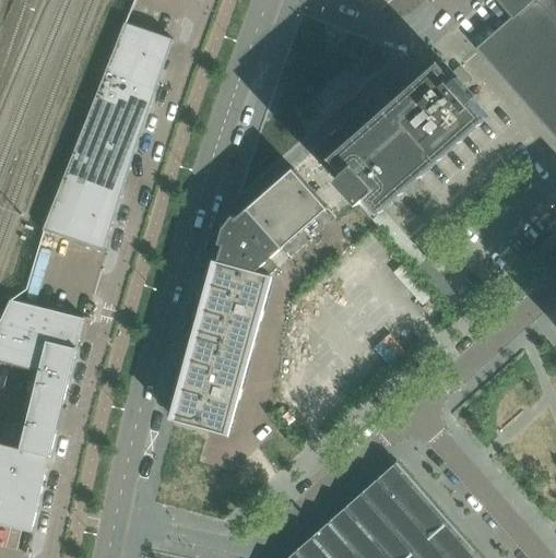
[(508,18),(473,48),(524,106),(555,141),(555,0),(494,0),(508,18)]
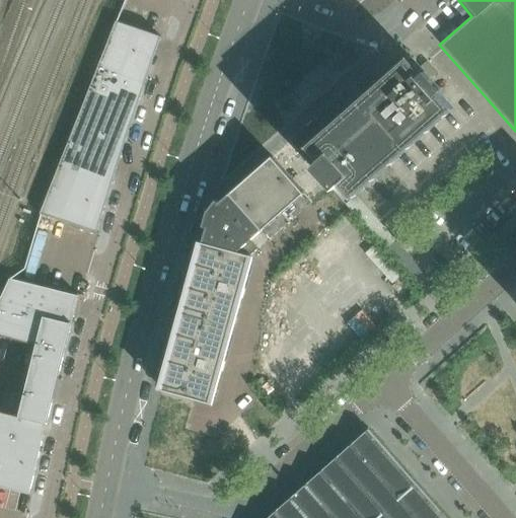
[(150,61),(158,37),(114,21),(104,46),(150,61)]
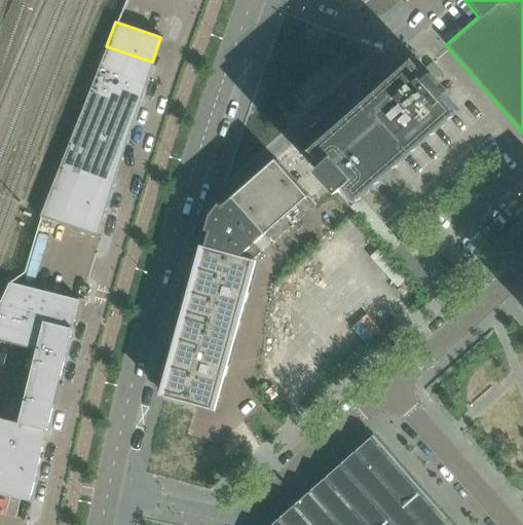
[(146,78),(152,62),(106,46),(99,64),(146,78)]
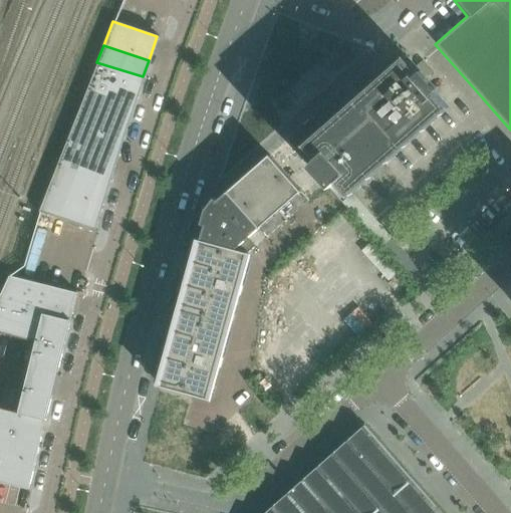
[(135,103),(143,76),(96,62),(85,88),(135,103)]
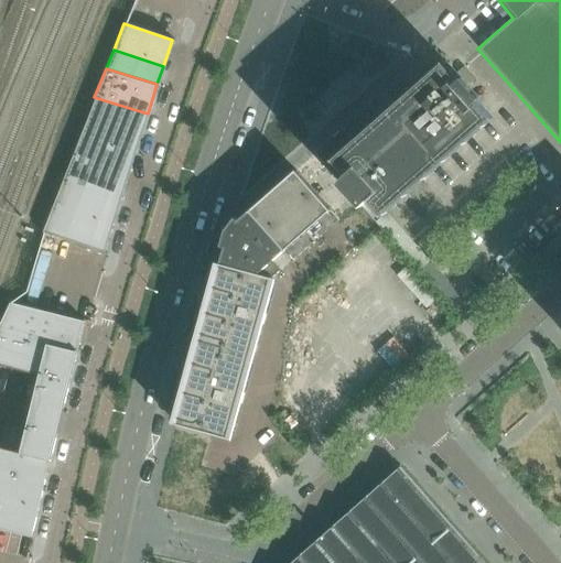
[(340,129),(316,150),(332,168),(336,172),(340,170),(344,173),(336,180),(359,206),(366,199),(373,207),(400,183),(403,186),(412,177),(410,174),(418,168),(421,172),(427,168),(476,123),(465,111),(471,107),(470,106),(455,90),(449,82),(443,86),(432,74),(418,87),(378,122),(383,127),(375,133),(371,131),(362,139),(365,142),(357,149),(340,129)]
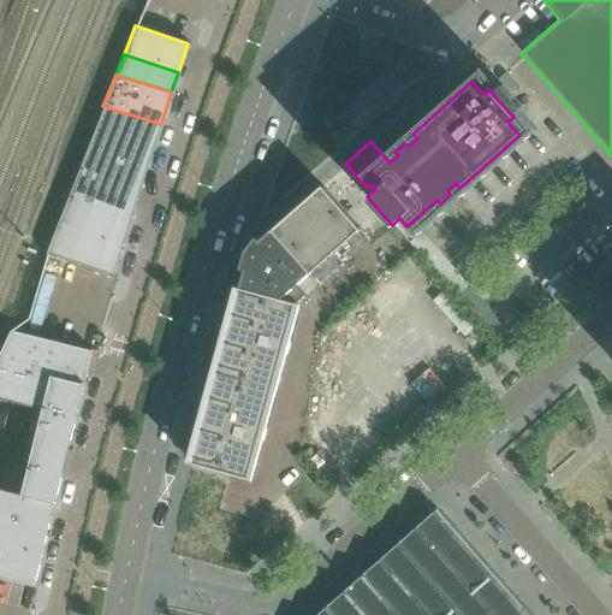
[(154,145),(161,124),(102,106),(95,126),(154,145)]
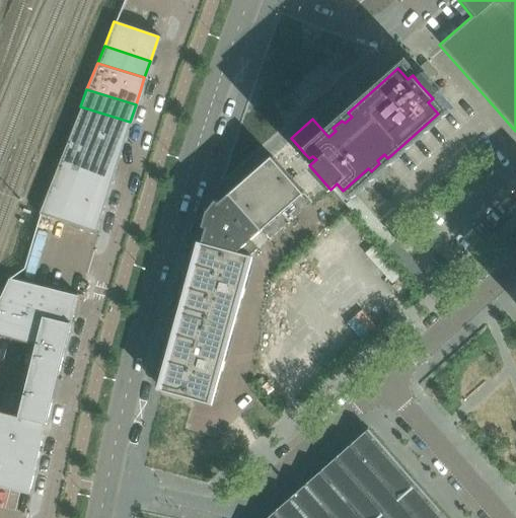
[(125,139),(130,122),(80,106),(73,124),(125,139)]
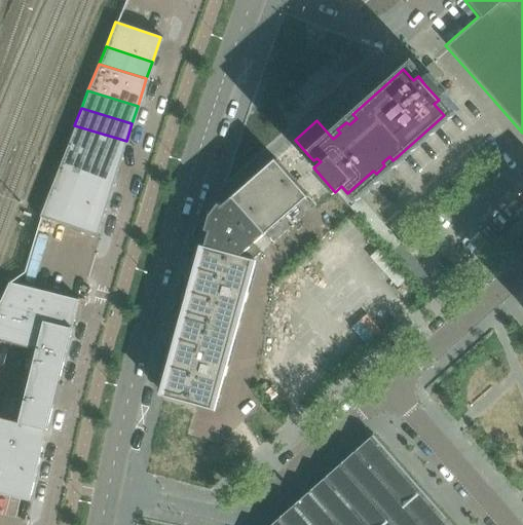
[(120,158),(126,141),(74,125),(67,143),(120,158)]
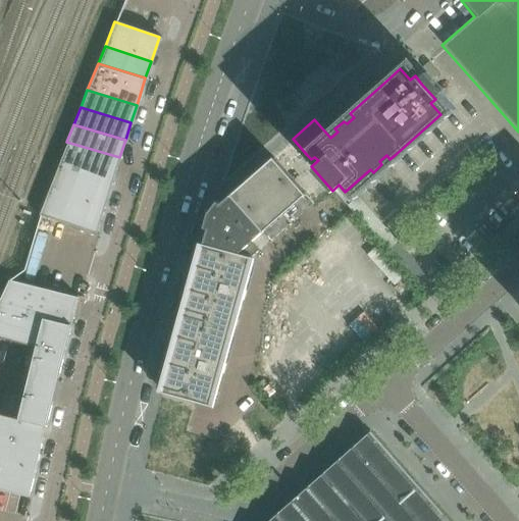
[(111,181),(119,157),(66,142),(57,165),(111,181)]
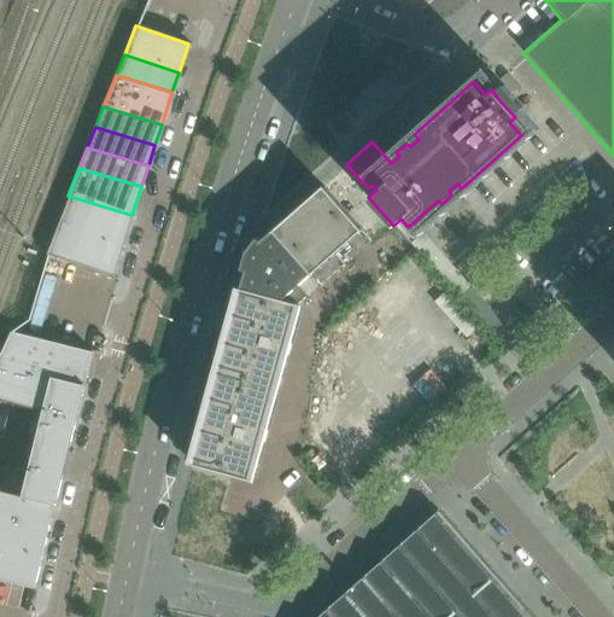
[(367,240),(320,187),(270,231),(308,274),(317,284),(367,240)]
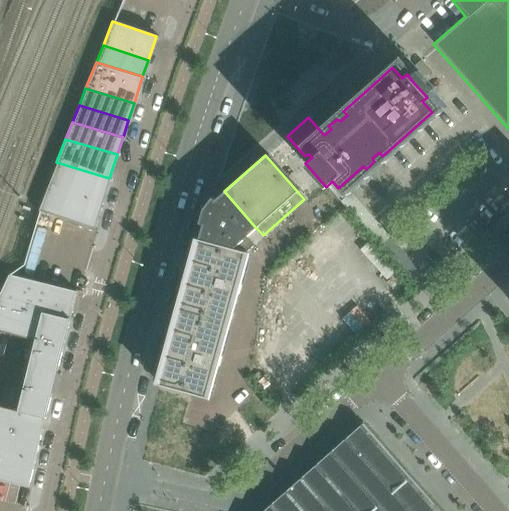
[(102,201),(109,178),(56,162),(47,185),(102,201)]
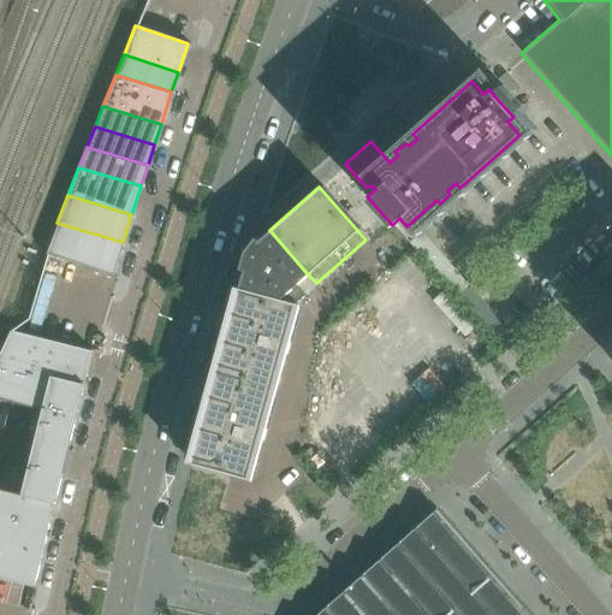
[(112,275),(123,242),(57,223),(45,253),(48,255),(112,275)]
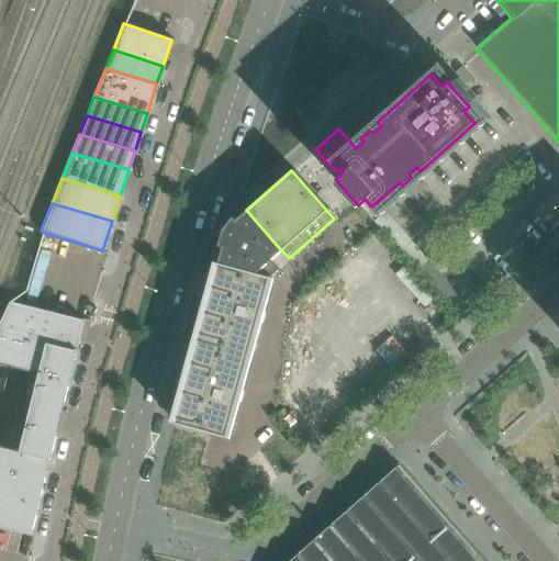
[(280,249),(246,210),(234,221),(231,217),(221,229),(216,245),(221,246),(216,262),(268,277),(277,269),(269,260),(280,249)]
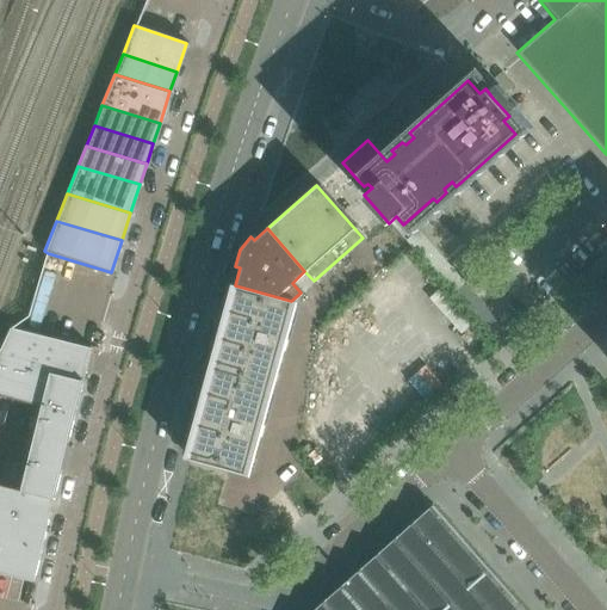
[(291,301),(235,285),(187,458),(243,474),(291,301)]
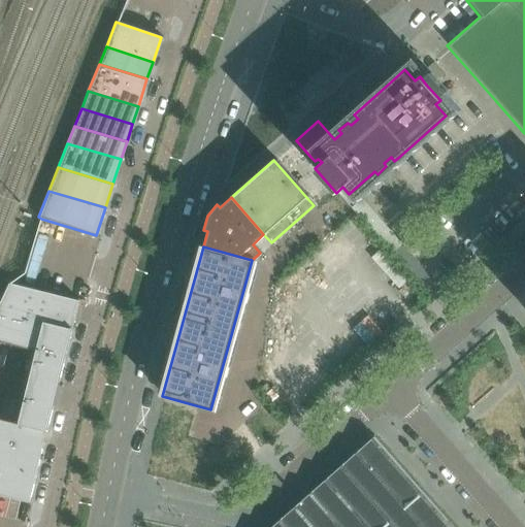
[(56,383),(76,300),(21,287),(11,285),(0,310),(0,342),(34,351),(28,376),(23,399),(17,424),(0,420),(0,495),(27,502),(51,406),(56,383)]
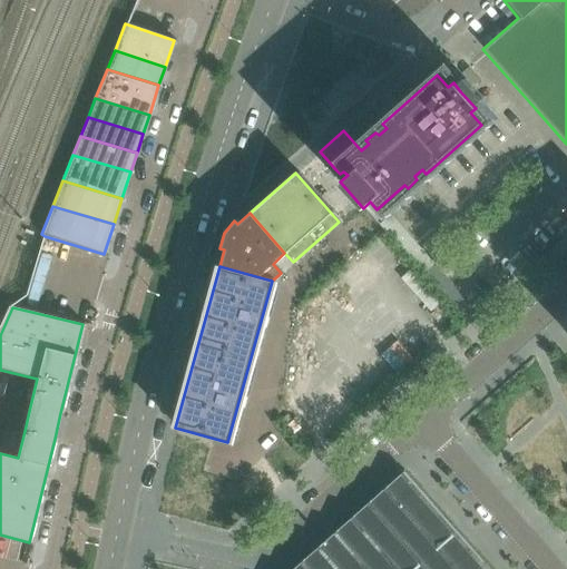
[(487,568),(401,471),(290,568),(487,568)]
